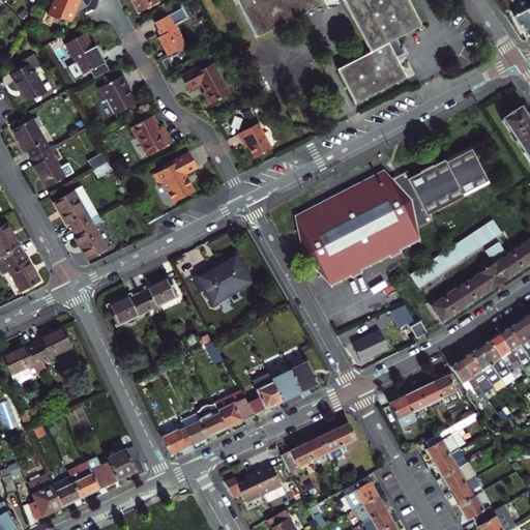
[(54,0),(49,13),(61,19),(63,17),(71,21),(76,11),(86,6),(84,2),(82,0),(80,0),(78,0),(77,1),(76,0),(54,0)]
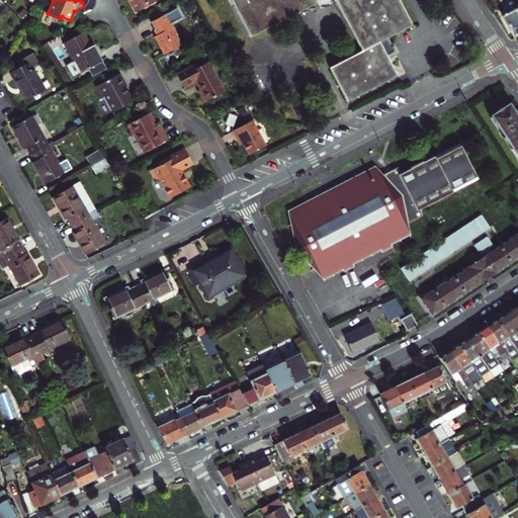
[(131,0),(136,10),(154,0),(131,0)]
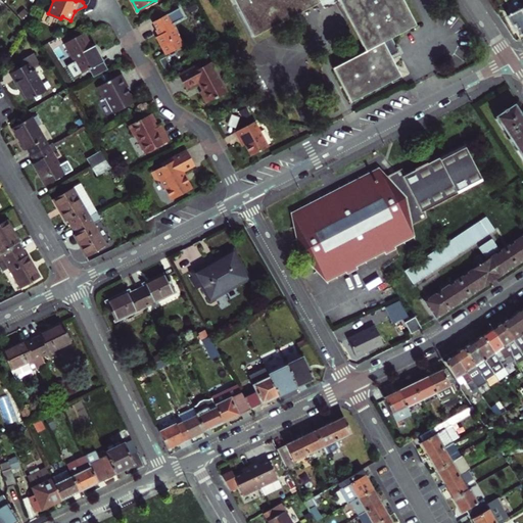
[(330,66),(348,101),(399,75),(382,42),(416,25),(402,0),(231,0),(249,35),(317,0),(337,0),(364,49),(330,66)]
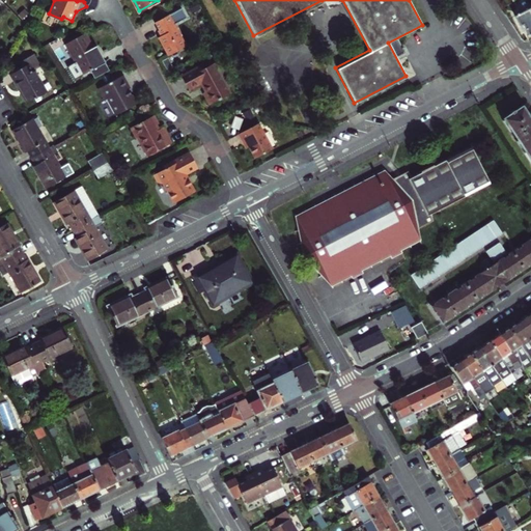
[(530,33),(530,14),(526,4),(512,10),(521,25),(524,24),(529,34),(530,33)]
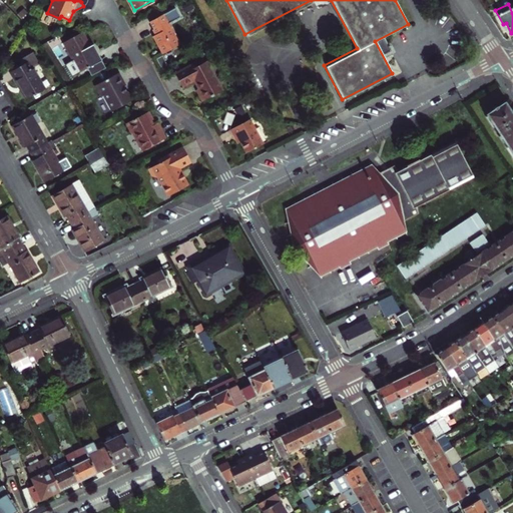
[(155,33),(152,35),(161,52),(179,43),(168,23),(179,16),(174,6),(149,20),(153,29),(155,33)]
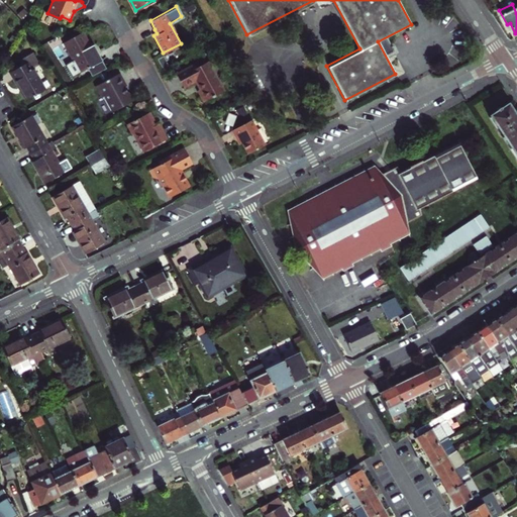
[(84,31),(65,41),(81,72),(89,68),(103,60),(100,54),(97,55),(94,47),(84,31)]
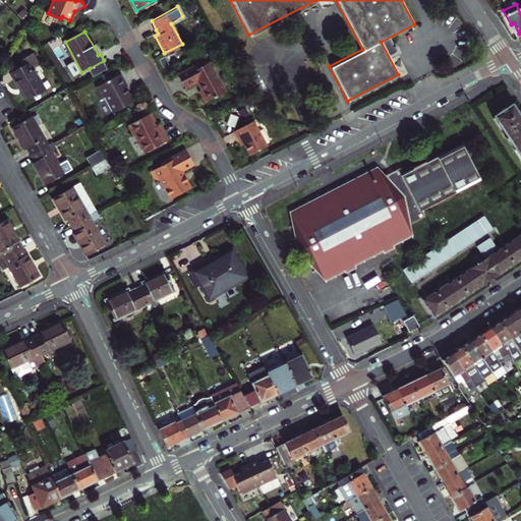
[(32,50),(9,64),(13,70),(11,71),(25,98),(46,85),(35,68),(41,64),(32,50)]
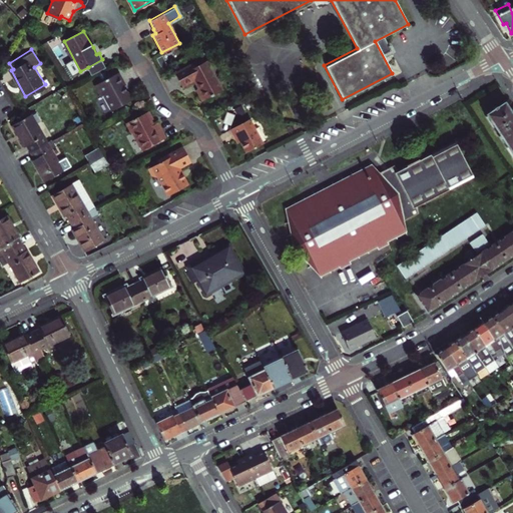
[(106,67),(102,59),(88,67),(92,74),(106,67)]
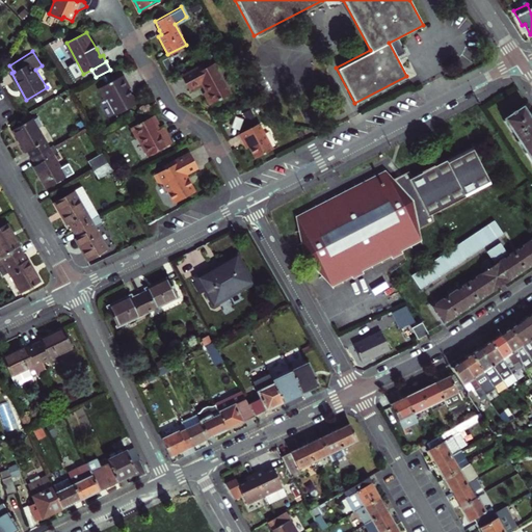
[(203,64),(183,75),(190,88),(203,82),(205,85),(208,89),(205,91),(211,103),(232,91),(221,72),(222,70),(217,61),(205,69),(203,64)]
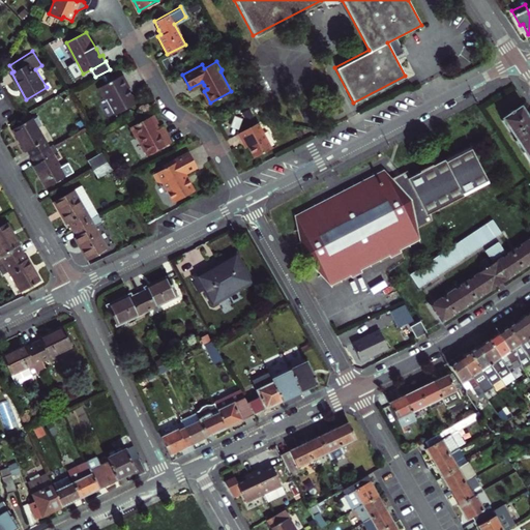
[(256,66),(251,69),(262,91),(268,89),(256,66)]
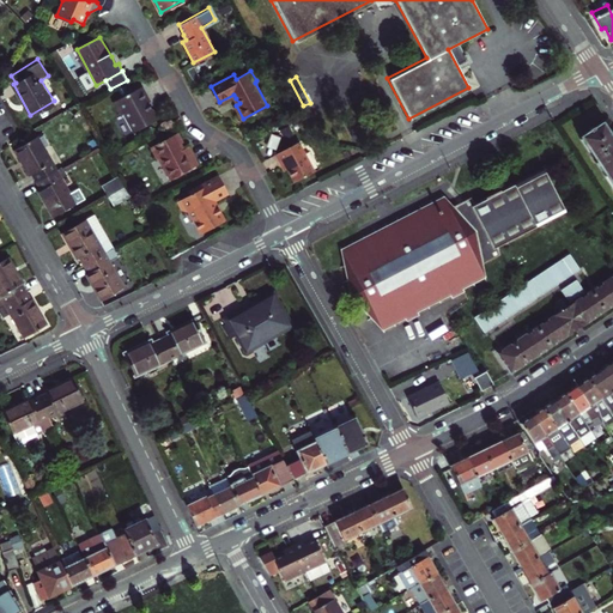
[(143,86),(114,102),(122,116),(125,115),(135,133),(159,120),(155,110),(153,110),(151,107),(150,103),(151,102),(143,86)]
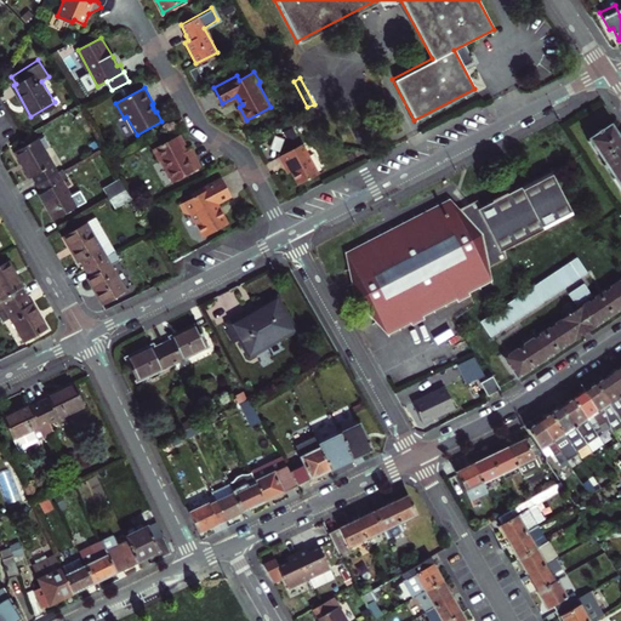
[(620,140),(620,138),(610,124),(588,137),(597,151),(613,175),(620,187),(620,140)]
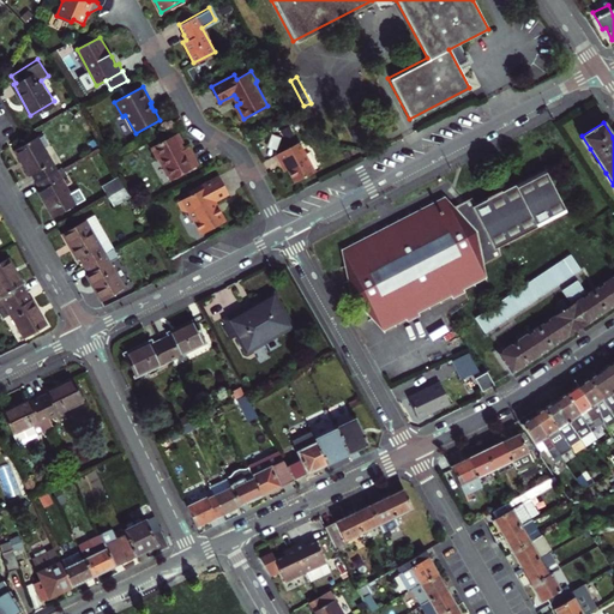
[(288,127),(281,131),(286,142),(293,137),(288,127)]
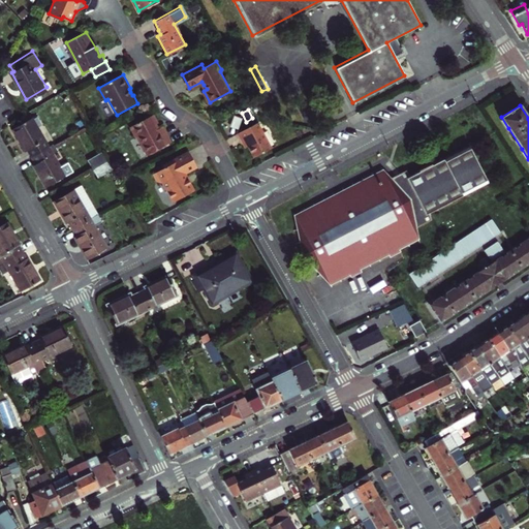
[(155,115),(131,126),(137,136),(138,135),(149,154),(173,142),(164,125),(160,128),(158,125),(157,124),(159,122),(155,115)]
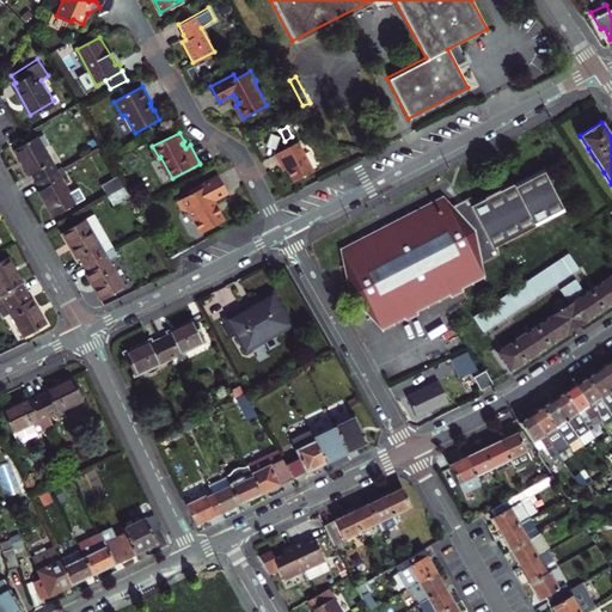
[(31,167),(37,177),(55,167),(36,134),(14,146),(23,160),(28,170),(31,167)]
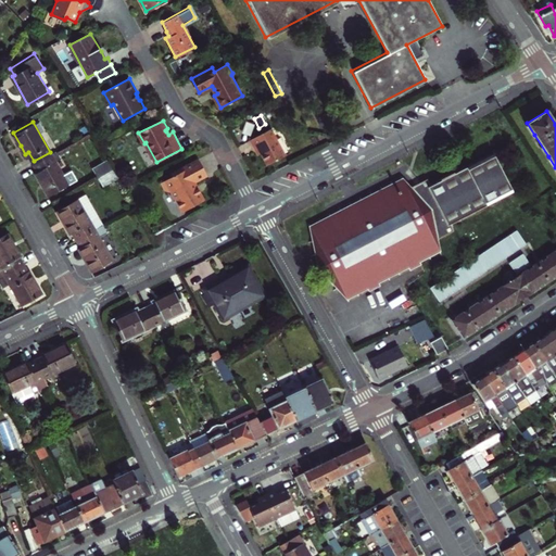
[(531,136),(534,135),(527,123),(523,125),(531,136)]
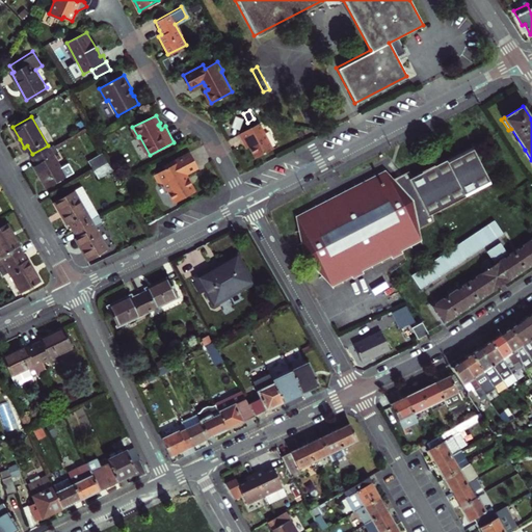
[(258,124),(239,133),(244,140),(246,139),(249,144),(257,157),(271,149),(258,124)]
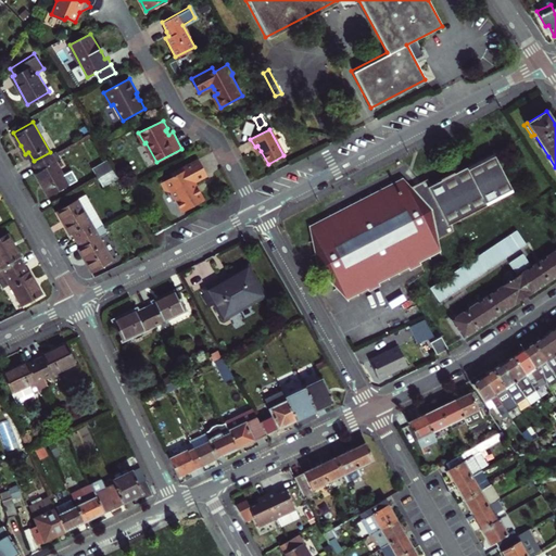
[(61,158),(57,149),(50,152),(34,161),(37,168),(34,171),(41,182),(48,194),(67,182),(55,161),(61,158)]
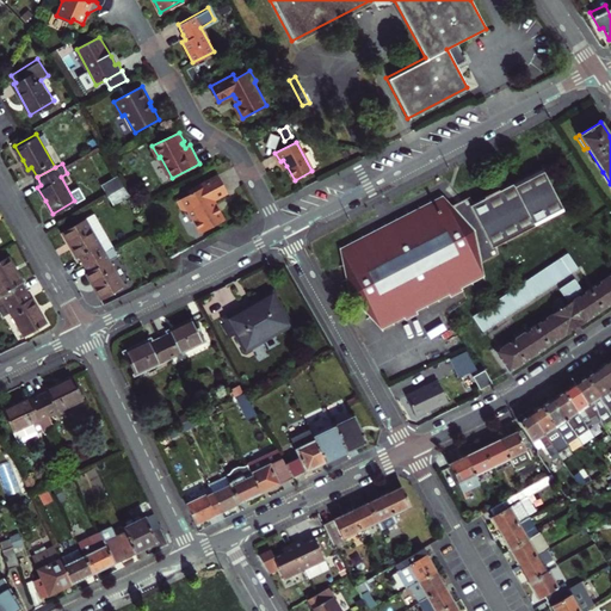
[(350,296),(377,327),(400,316),(402,320),(414,314),(412,310),(445,292),(448,296),(461,290),(458,285),(480,275),(477,263),(499,251),(497,242),(575,203),(555,164),(476,203),(469,196),(457,203),(448,208),(440,199),(392,224),(340,251),(350,296)]
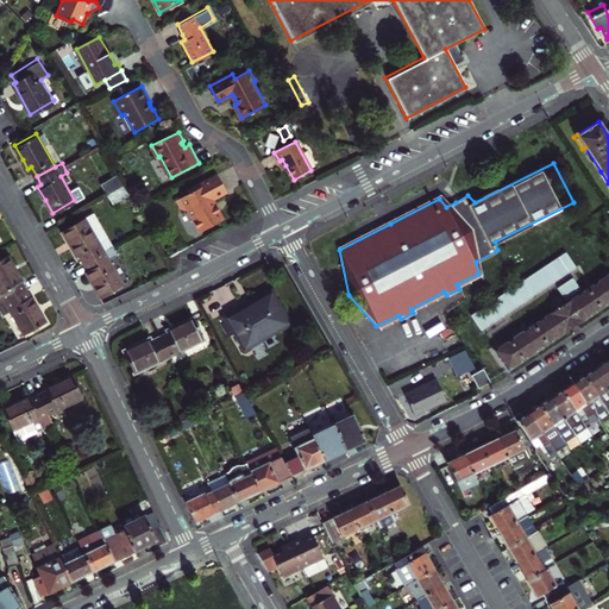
[(608,184),(608,183),(601,171),(597,174),(607,187),(608,184)]
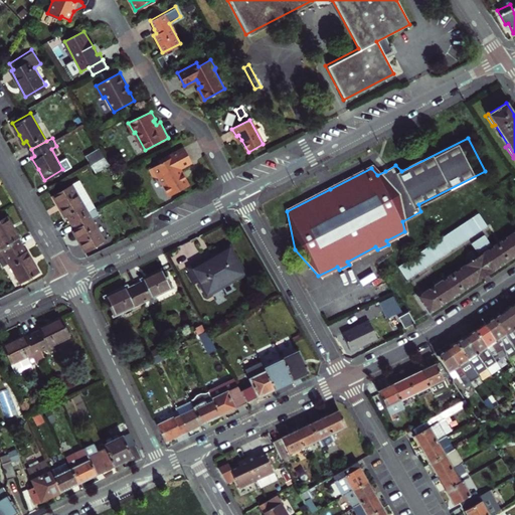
[(183,146),(158,159),(159,161),(148,167),(152,174),(157,175),(168,195),(189,184),(183,174),(179,167),(191,161),(183,146)]
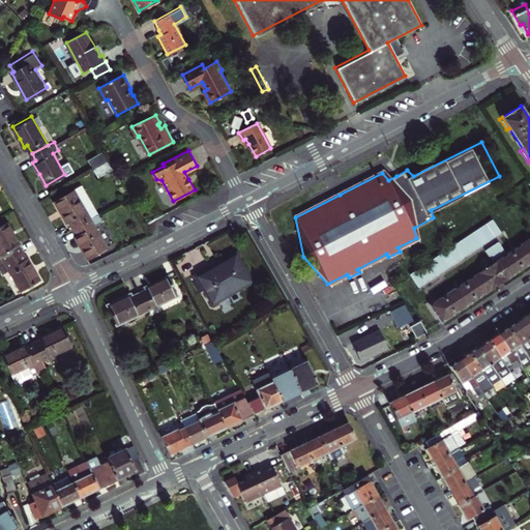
[(89,160),(93,167),(108,159),(104,152),(89,160)]
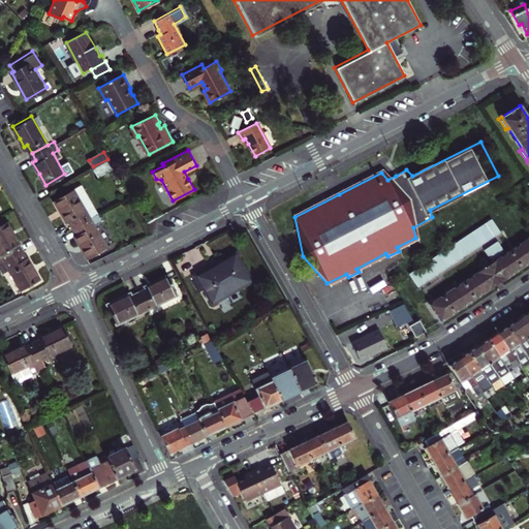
[(112,166),(107,159),(93,166),(97,175),(112,166)]
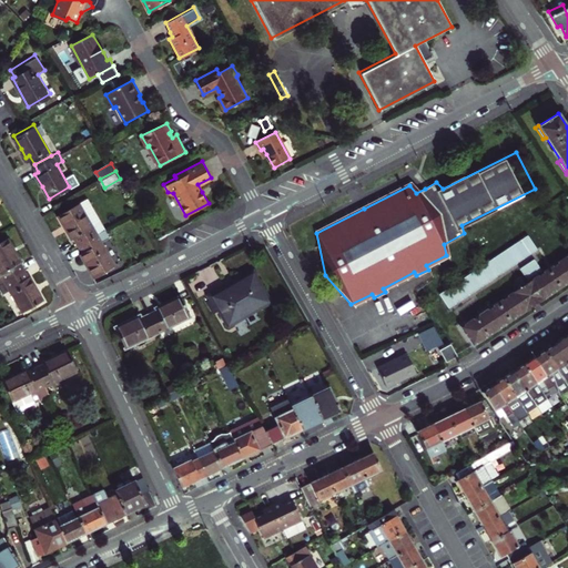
[(87,196),(78,201),(92,225),(99,221),(87,196)]
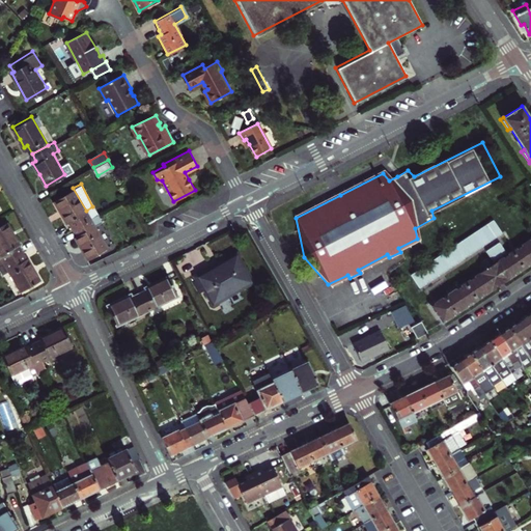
[(73,226),(96,214),(92,206),(86,211),(73,188),(54,199),(61,212),(66,222),(70,220),(73,226)]
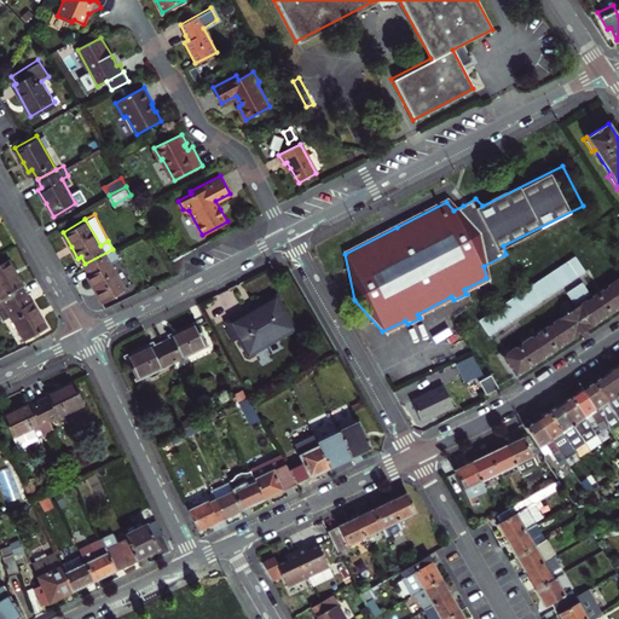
[(94,289),(100,300),(123,287),(110,262),(117,258),(113,249),(85,264),(91,273),(87,276),(94,289)]
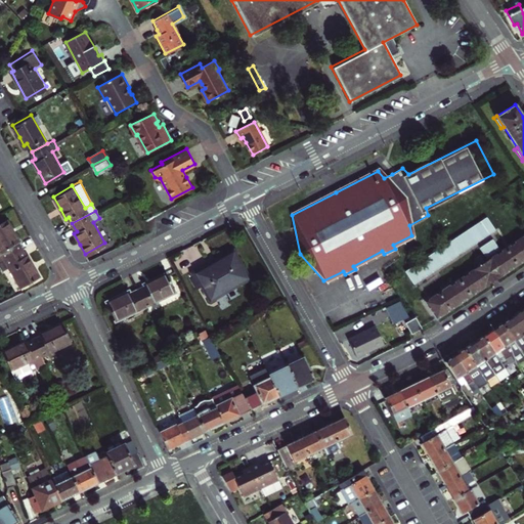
[(489,214),(406,267),(416,280),(497,227),(489,214)]
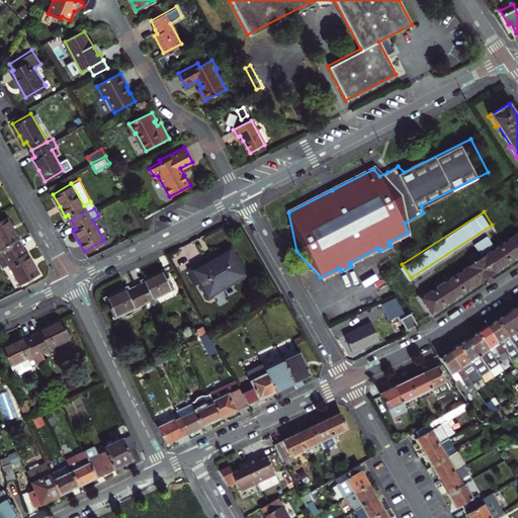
[(0,257),(5,255),(21,245),(18,240),(20,238),(16,230),(8,214),(0,219),(0,246),(1,249),(0,249),(0,257)]
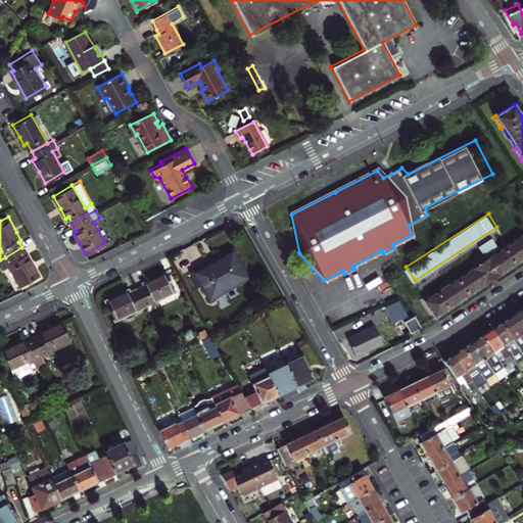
[(483,249),(477,254),(481,260),(425,296),(436,314),(494,276),(522,256),(522,233),(487,256),(483,249)]
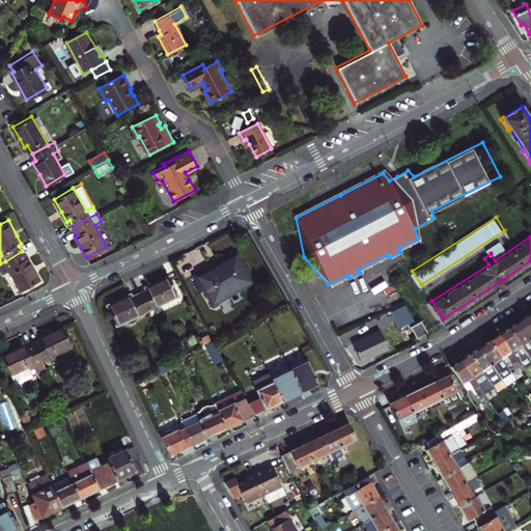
[(496,257),(509,248),(503,238),(490,247),(496,257)]
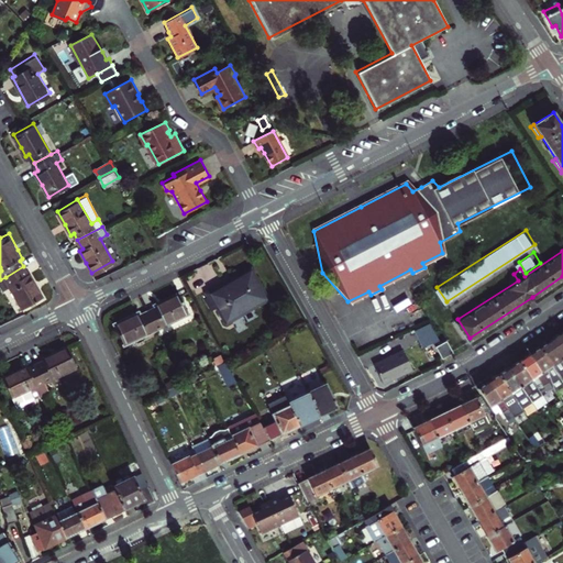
[(28,274),(23,266),(6,277),(23,309),(44,297),(34,278),(30,272),(28,274)]
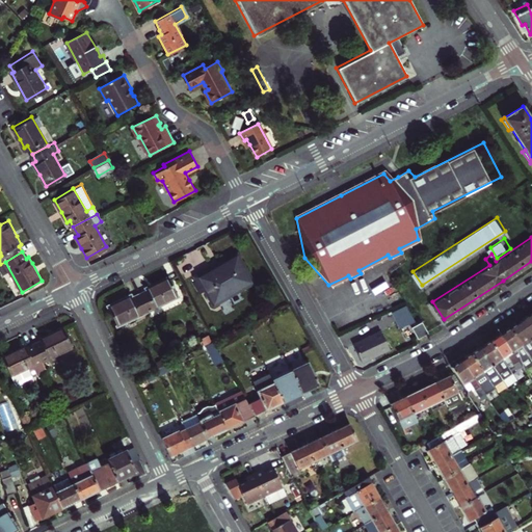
[(203,280),(200,282),(207,293),(211,290),(219,302),(221,301),(225,301),(233,297),(234,294),(242,289),(245,289),(251,286),(250,284),(254,283),(239,258),(237,259),(236,257),(227,262),(228,265),(224,267),(221,268),(218,264),(200,275),(203,280)]
